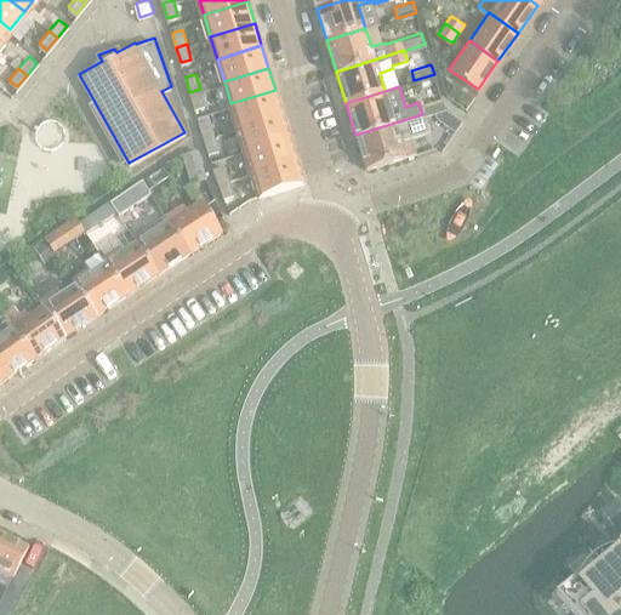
[(204,103),(200,89),(189,92),(194,107),(204,103)]
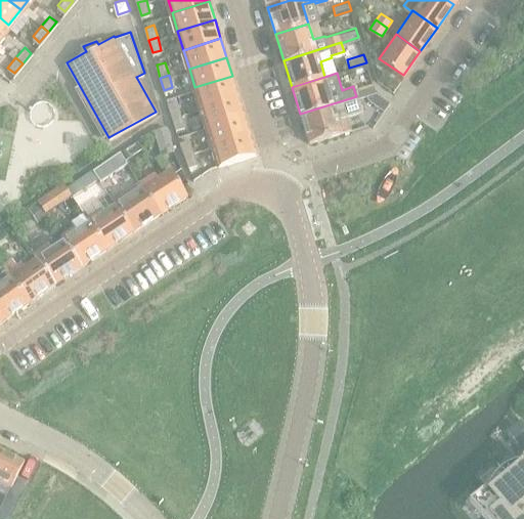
[(237,94),(232,76),(194,87),(201,106),(237,94)]
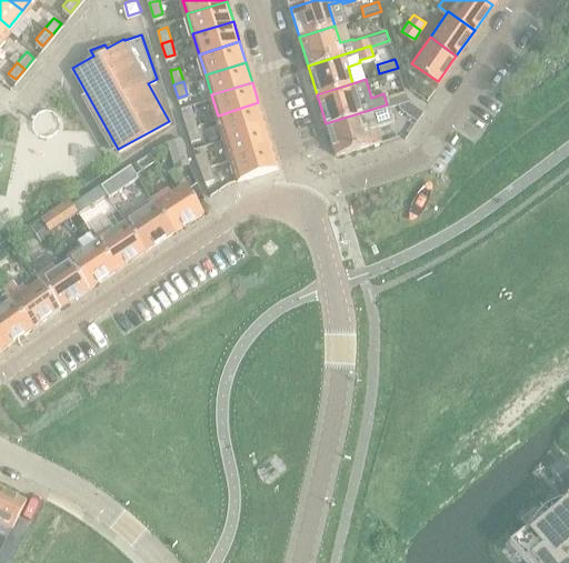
[(405,88),(383,94),(387,104),(398,101),(408,98),(405,88)]
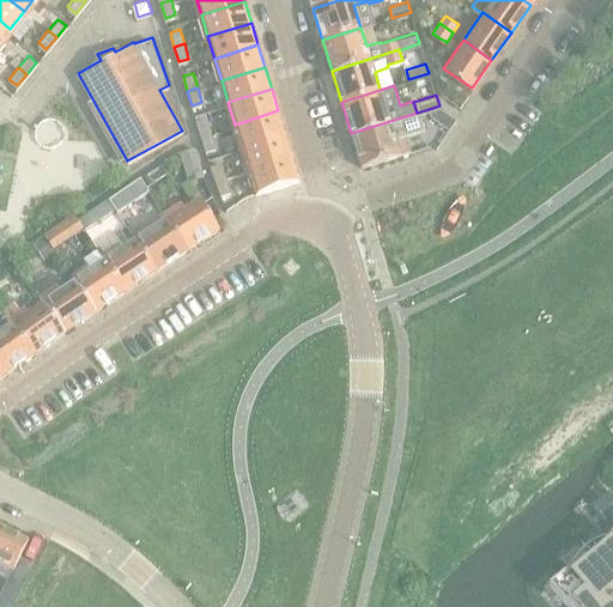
[(439,105),(429,109),(430,115),(448,127),(456,117),(453,115),(439,105)]
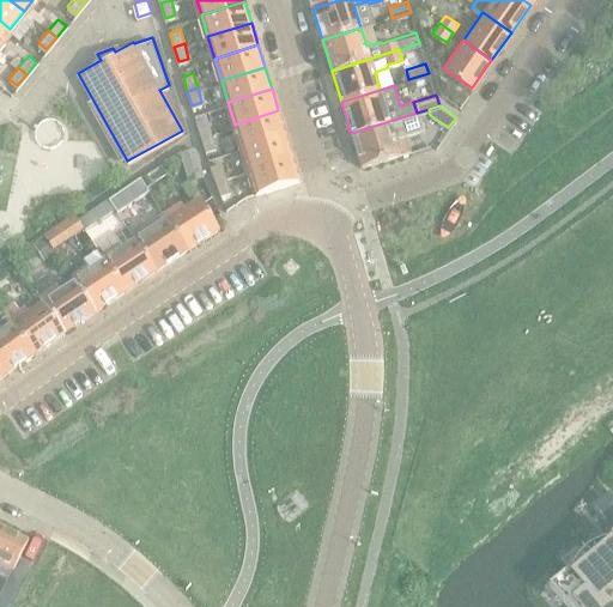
[(235,125),(242,146),(285,133),(278,110),(235,125)]
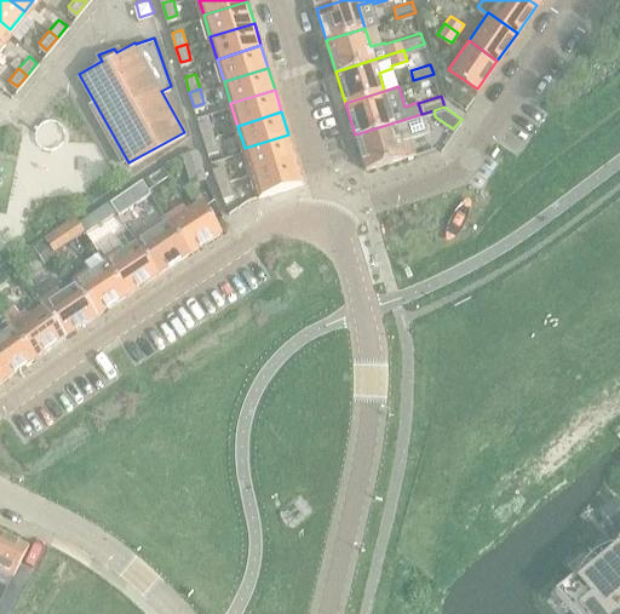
[(425,126),(422,114),(355,135),(365,166),(413,151),(407,132),(425,126)]
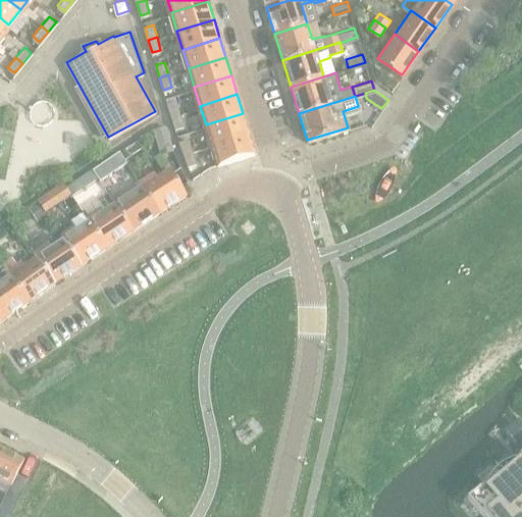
[(171,115),(179,112),(176,100),(167,103),(171,115)]
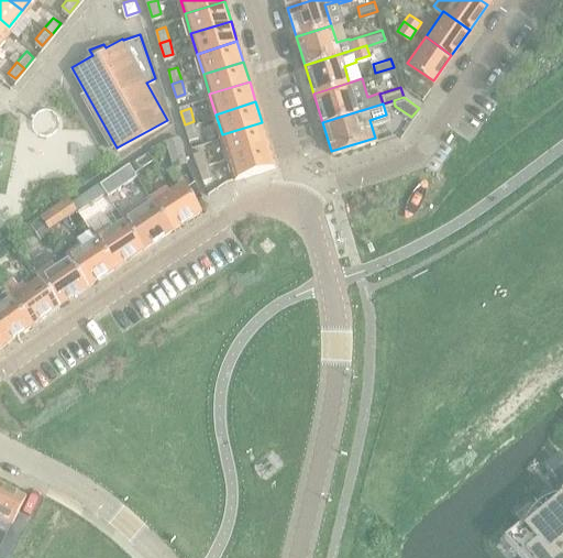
[(194,121),(185,124),(188,138),(198,135),(194,121)]
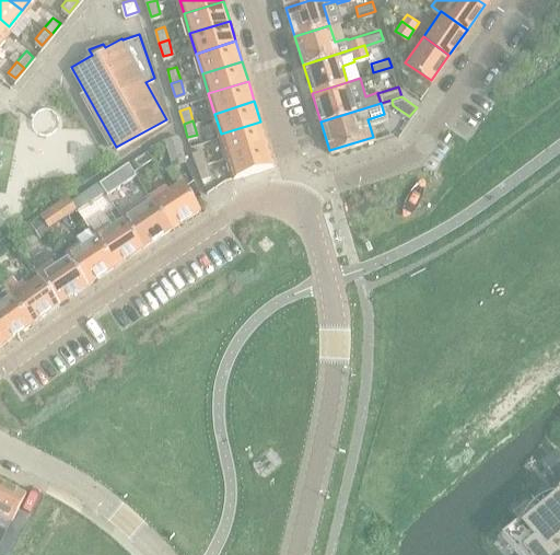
[(221,134),(226,153),(267,141),(260,122),(221,134)]
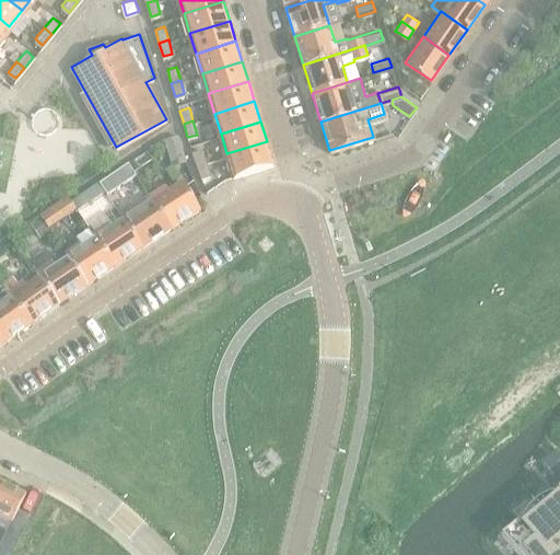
[(172,163),(185,160),(177,134),(164,138),(172,163)]
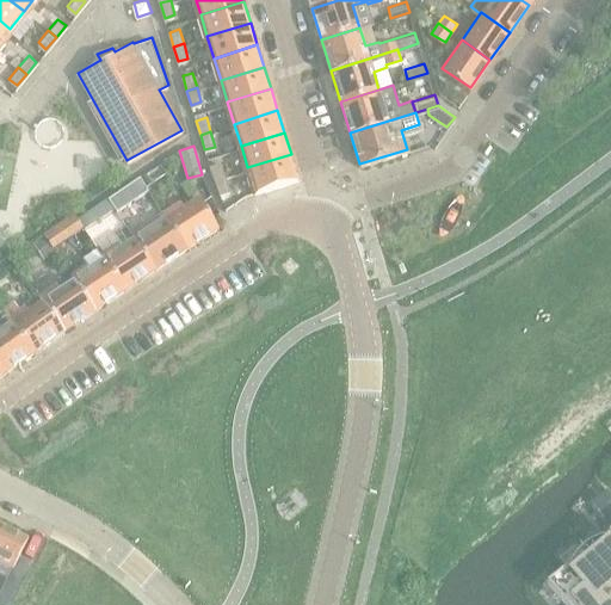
[(252,183),(254,191),(295,178),(298,178),(296,171),(291,154),(247,167),(252,183)]
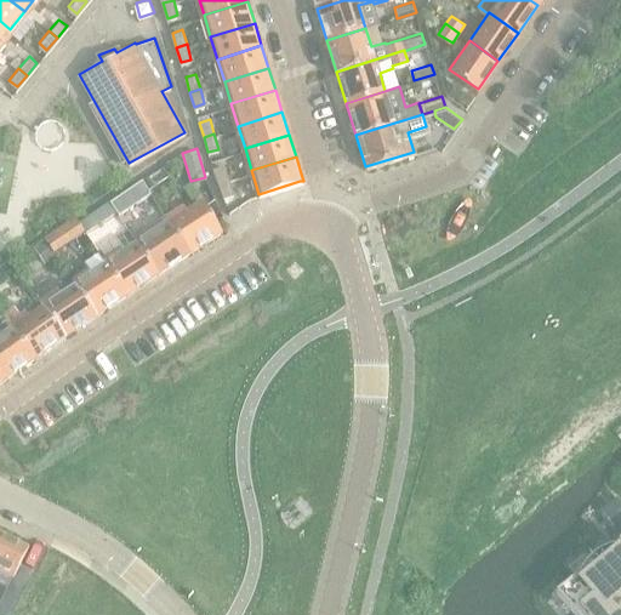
[(212,166),(218,181),(228,177),(223,163),(212,166)]
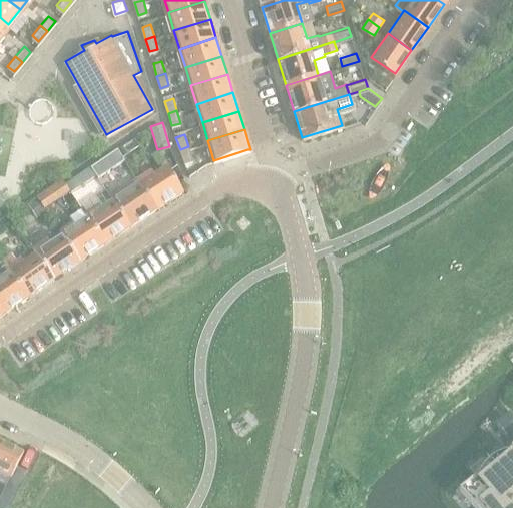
[(123,143),(116,147),(121,154),(127,150),(123,143)]
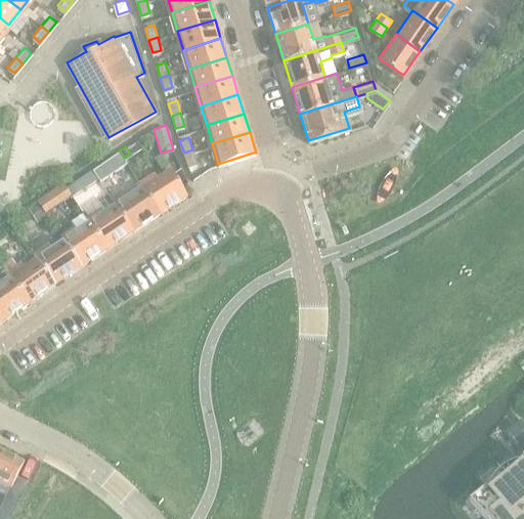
[(192,149),(184,153),(188,165),(197,162),(192,149)]
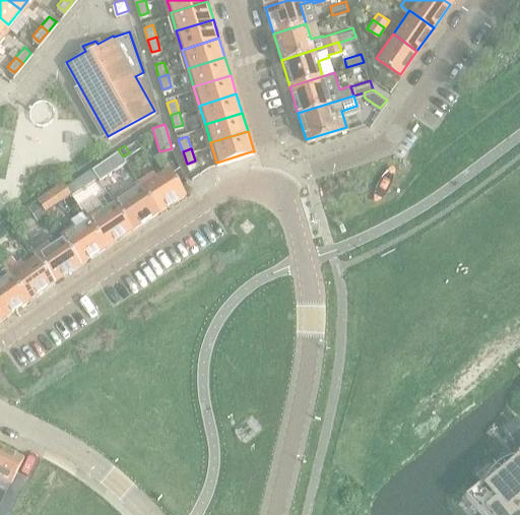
[(118,149),(90,168),(98,178),(125,159),(123,156),(118,149)]
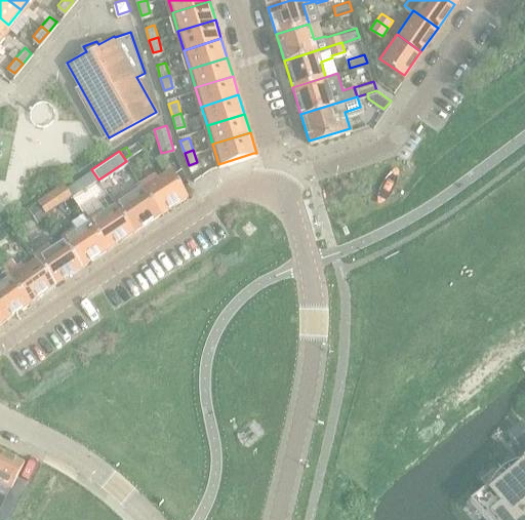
[(213,164),(193,174),(201,189),(220,178),(213,164)]
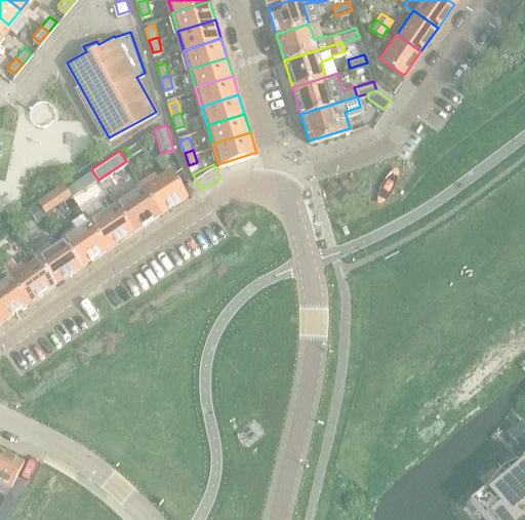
[(152,172),(139,181),(161,211),(187,194),(168,167),(155,176),(152,172)]
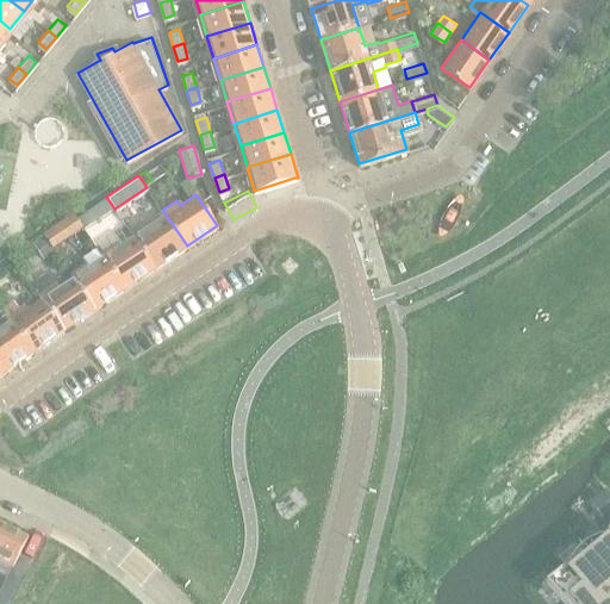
[(83,228),(114,209),(106,197),(76,216),(82,226),(83,228)]
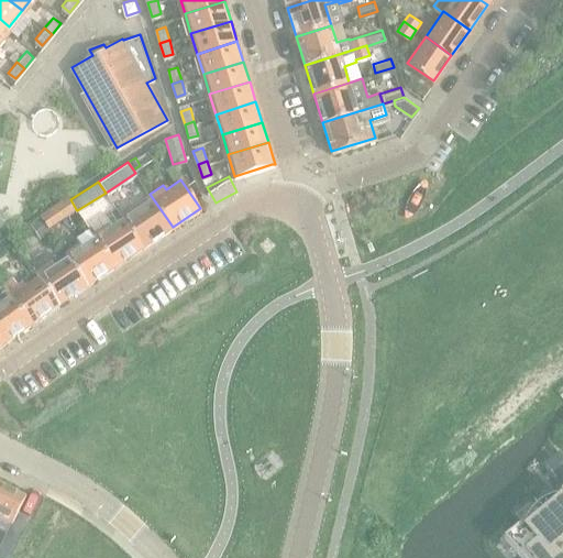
[(120,215),(122,218),(143,248),(173,227),(150,194),(133,205),(120,215)]
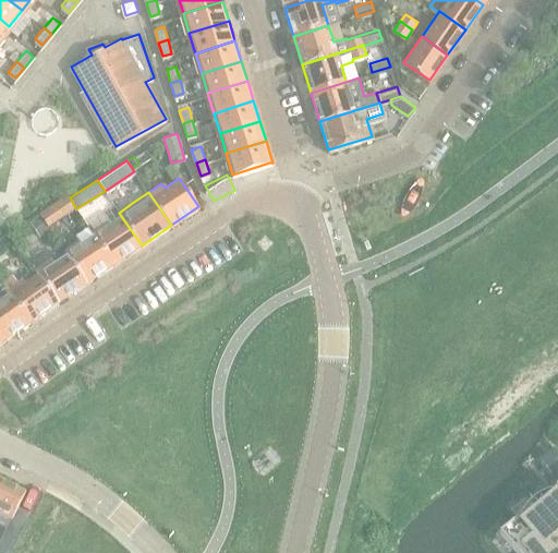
[(48,226),(75,207),(70,197),(68,194),(39,213),(48,226)]
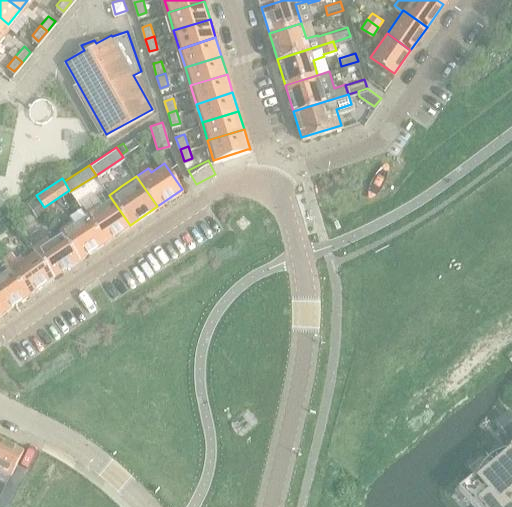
[(36,195),(27,201),(37,215),(46,208),(44,207),(36,195)]
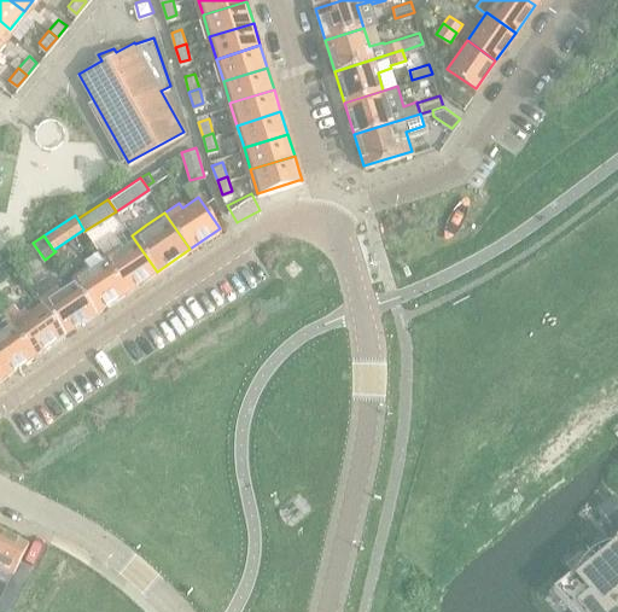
[(114,246),(100,255),(126,292),(157,272),(134,239),(117,251),(114,246)]
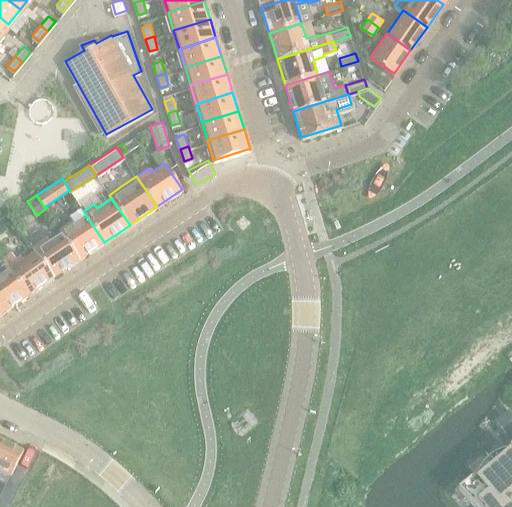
[(57,229),(59,233),(78,260),(104,242),(83,211),(81,208),(67,217),(69,221),(57,229)]
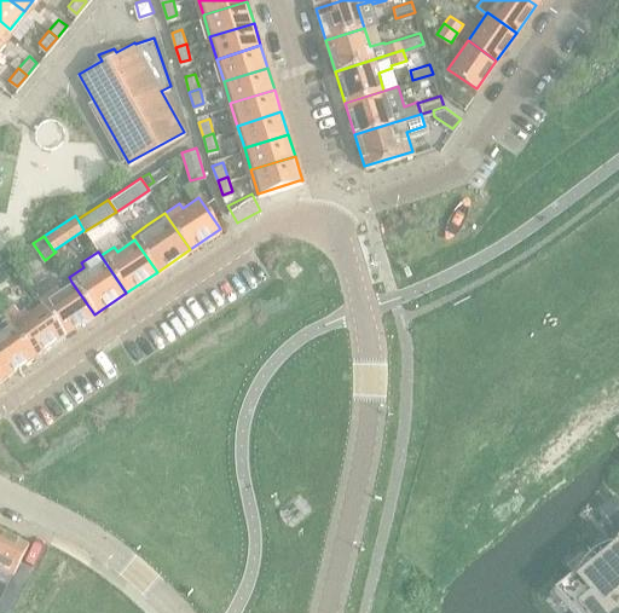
[(39,298),(42,302),(64,335),(94,314),(71,282),(56,293),(53,288),(39,298)]
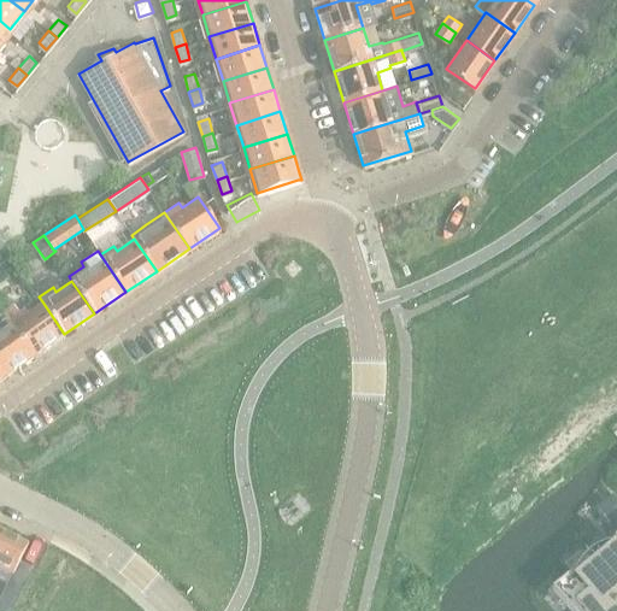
[(3,311),(6,316),(34,356),(64,334),(42,301),(27,312),(23,307),(18,311),(13,303),(3,311)]
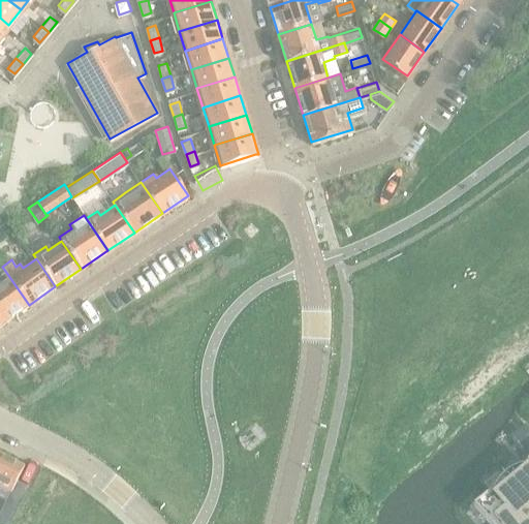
[(0,319),(2,322),(29,305),(5,271),(0,274),(0,319)]
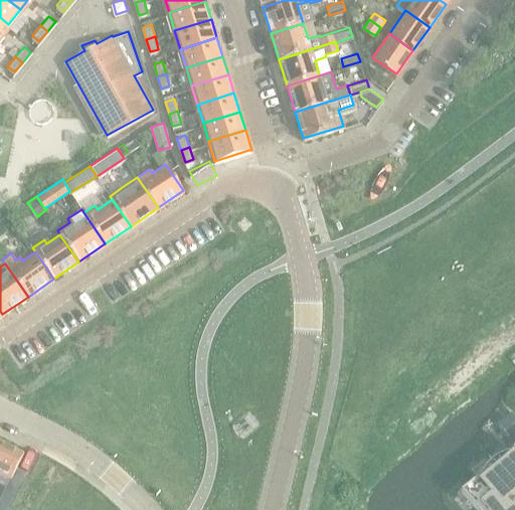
[(22,452),(0,440),(0,507),(4,509),(6,509),(27,471),(15,465),(22,452)]
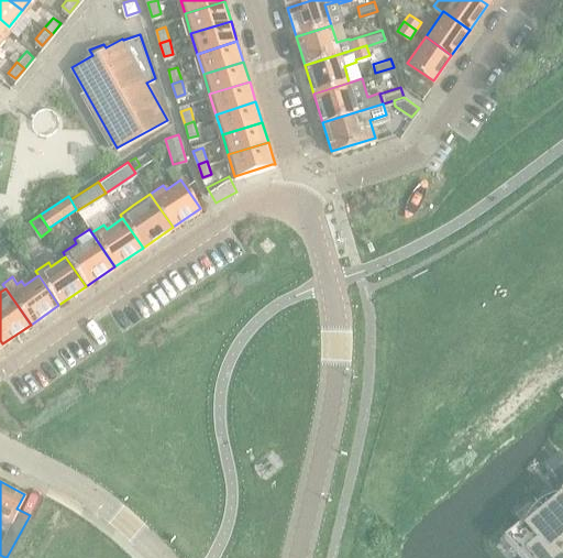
[(504,535),(522,557),(562,557),(562,484),(558,489),(562,494),(528,523),(523,518),(504,535)]
